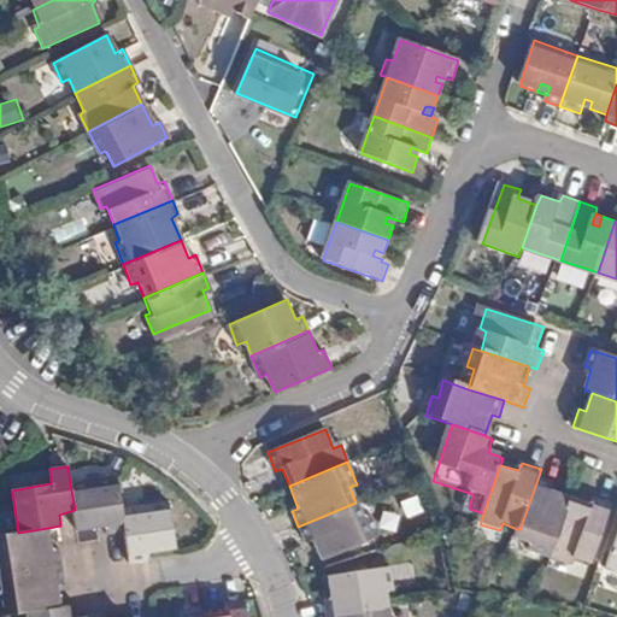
[(116,476),(70,483),(75,510),(80,530),(81,530),(97,528),(105,526),(107,535),(125,532),(122,509),(116,476)]
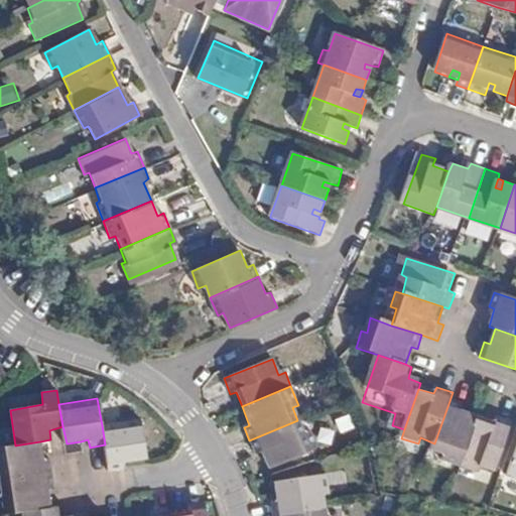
[(434,443),(433,452),(450,459),(449,465),(463,469),(480,418),(472,414),(468,413),(468,407),(449,401),(434,443)]
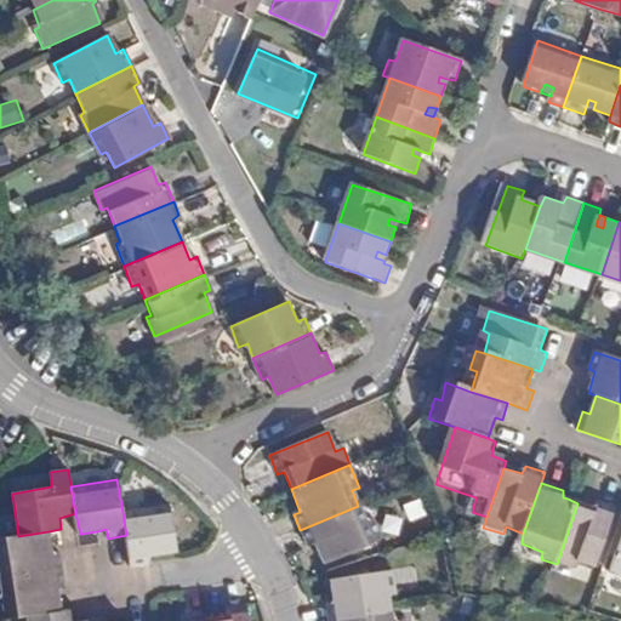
[(577,503),(557,564),(575,570),(577,563),(600,571),(620,511),(598,502),(596,510),(577,503)]
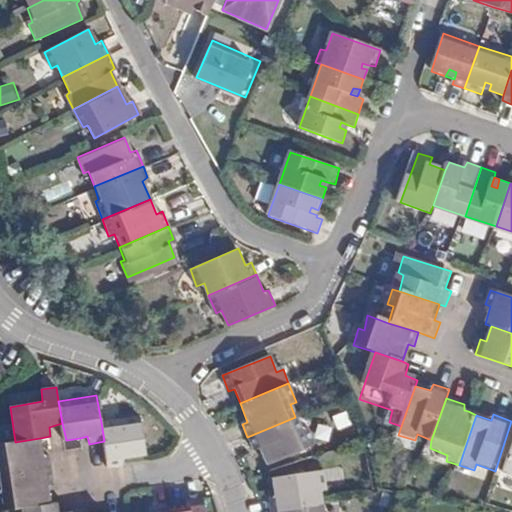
[(140,416),(101,422),(104,441),(109,469),(124,466),(123,459),(132,457),(147,455),(140,416)]
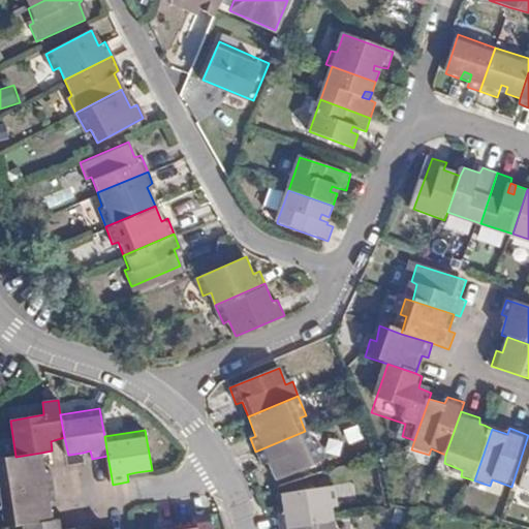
[(305,431),(255,452),(261,467),(268,465),(274,481),(324,461),(317,443),(311,446),(305,431)]
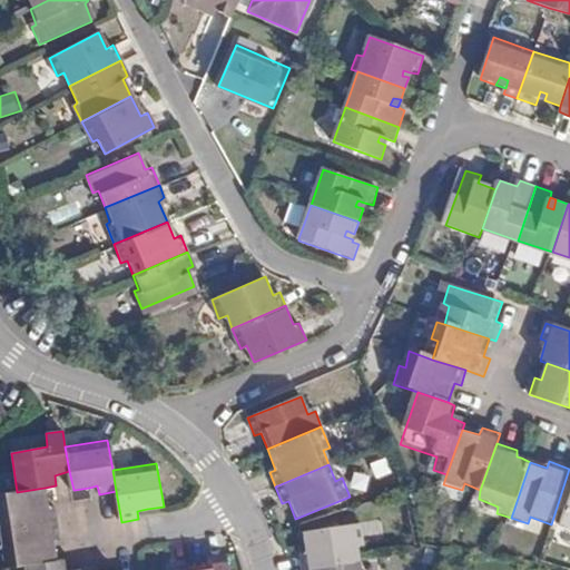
[(17,492),(0,494),(0,532),(58,523),(56,508),(48,509),(45,488),(17,492)]
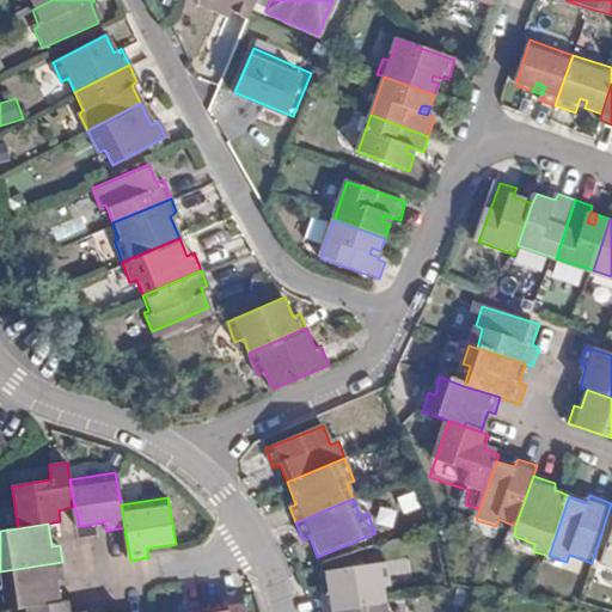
[(62,562),(0,571),(0,580),(1,587),(0,587),(0,611),(25,607),(60,601),(57,577),(65,576),(62,562)]
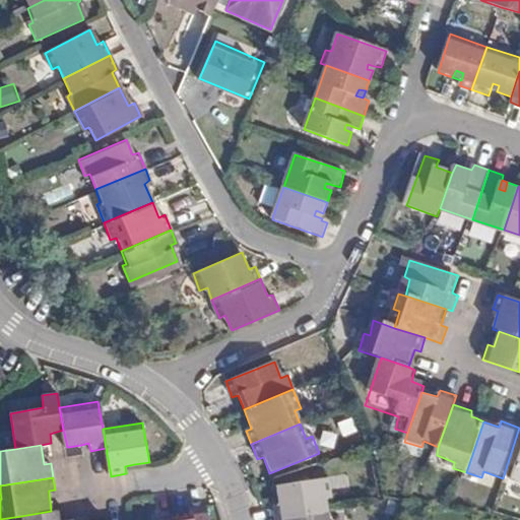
[(273,506),(274,519),(275,519),(321,513),(320,498),(325,497),(323,479),(276,486),(278,505),(273,506)]
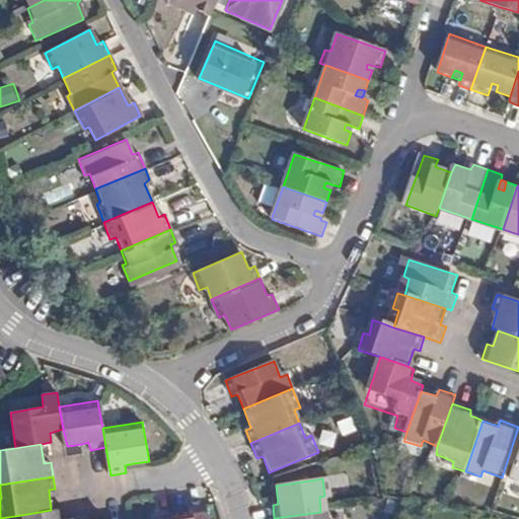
[(192,512),(174,515),(174,518),(208,518),(206,504),(192,506),(192,512)]
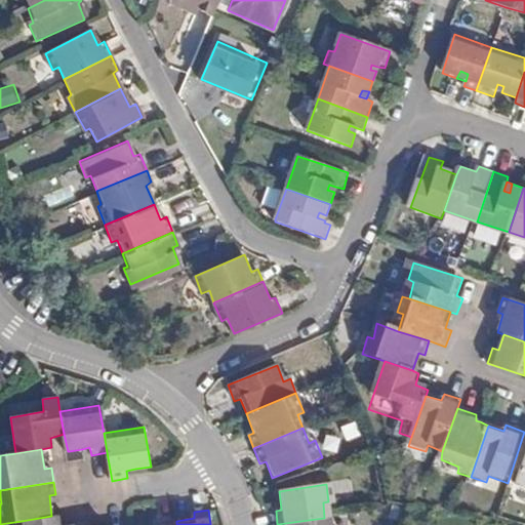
[(51,516),(22,521),(22,524),(72,524),(70,524),(59,524),(58,515),(51,516)]
